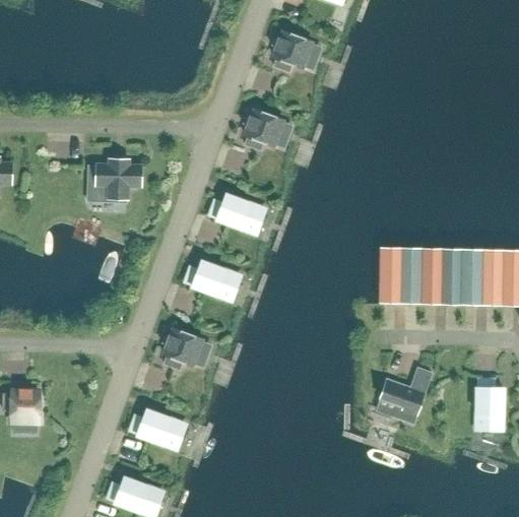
[(280,23),(269,60),(304,71),(316,36),(280,23)]
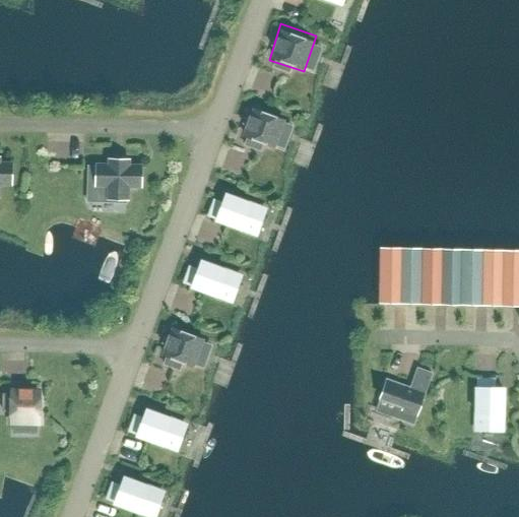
[(261,79),(267,68),(254,61),(248,72),(261,79)]
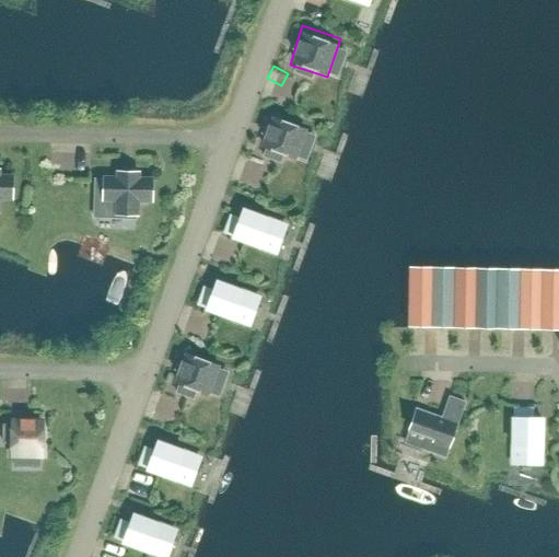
[(270,115),(253,153),(284,167),(303,130),(270,115)]
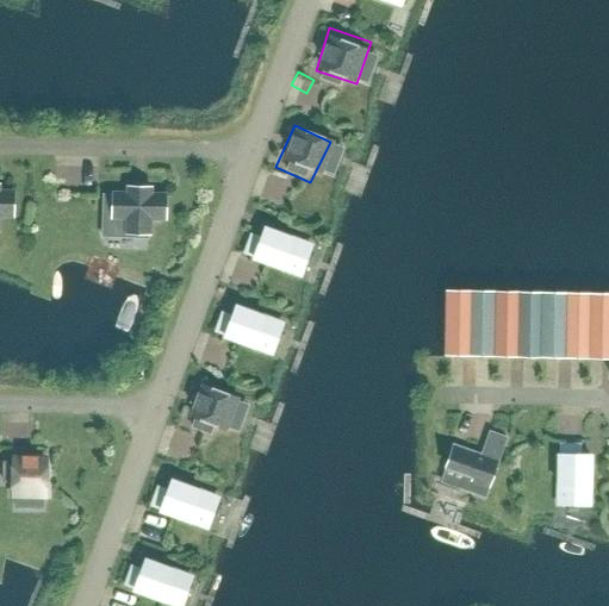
[(111,191),(101,191),(101,202),(110,202),(110,213),(125,214),(124,229),(147,230),(148,214),(162,216),(163,191),(149,191),(149,185),(126,183),(126,189),(111,189),(111,191)]
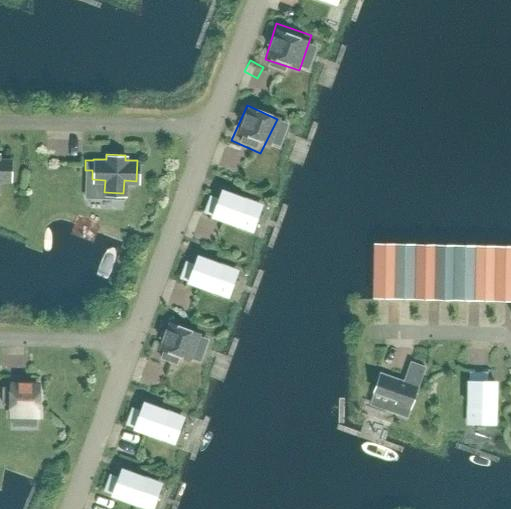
[(0,178),(9,179),(10,158),(0,157),(0,178)]
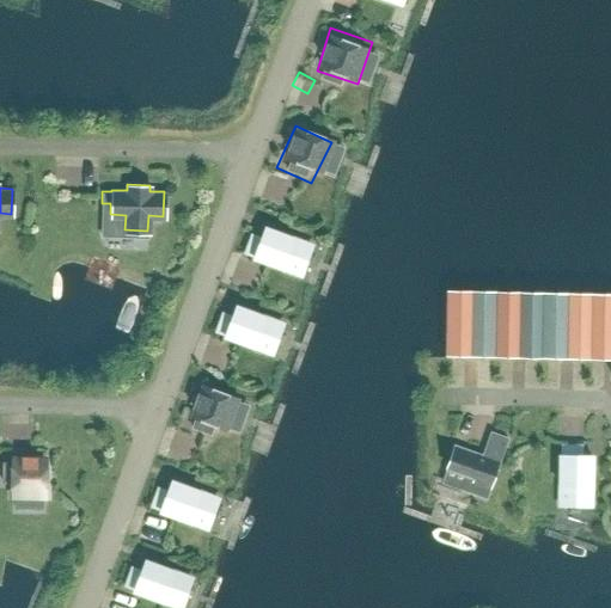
[(264,223),(251,265),(304,281),(313,244),(264,223)]
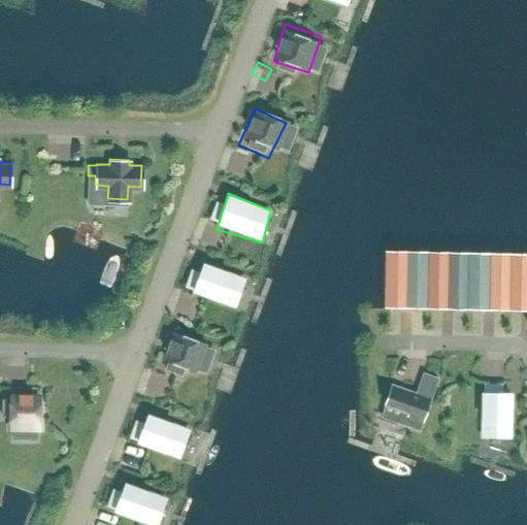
[(194,262),(183,295),(232,312),(243,279),(194,262)]
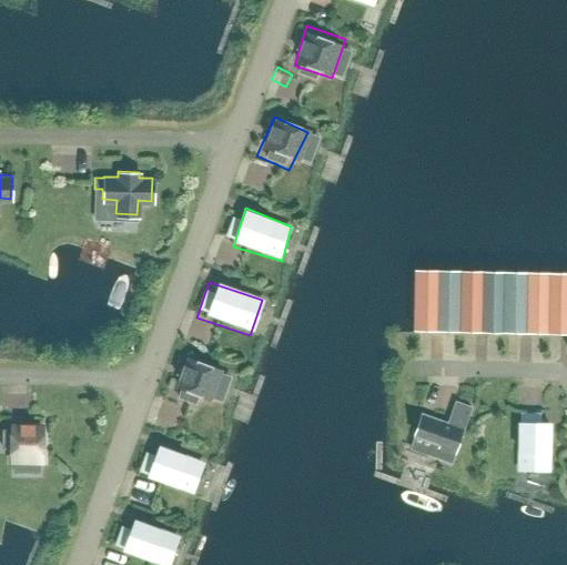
[(186,360),(175,391),(213,403),(223,372),(186,360)]
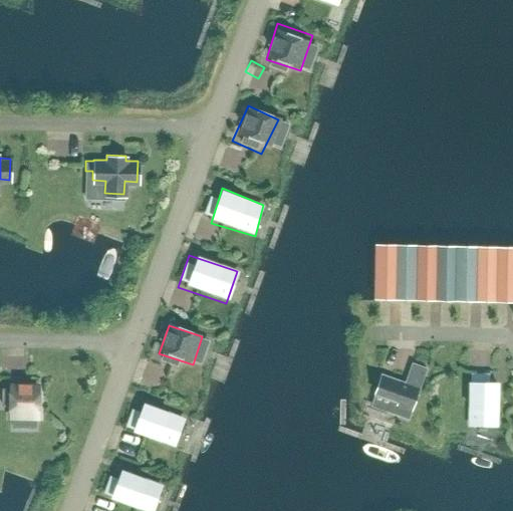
[(411,360),(404,381),(379,372),(373,391),(389,396),(385,408),(407,416),(425,365),(411,360)]
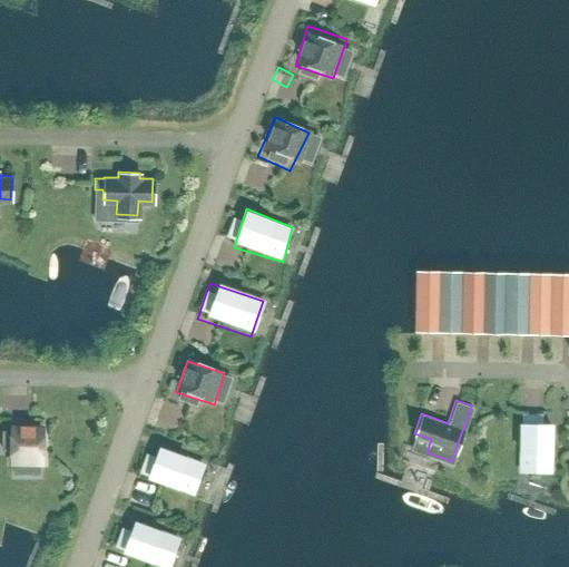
[(540,413),(521,413),(521,422),(520,422),(519,451),(521,451),(520,465),(548,466),(548,451),(549,451),(549,423),(540,422),(540,413)]
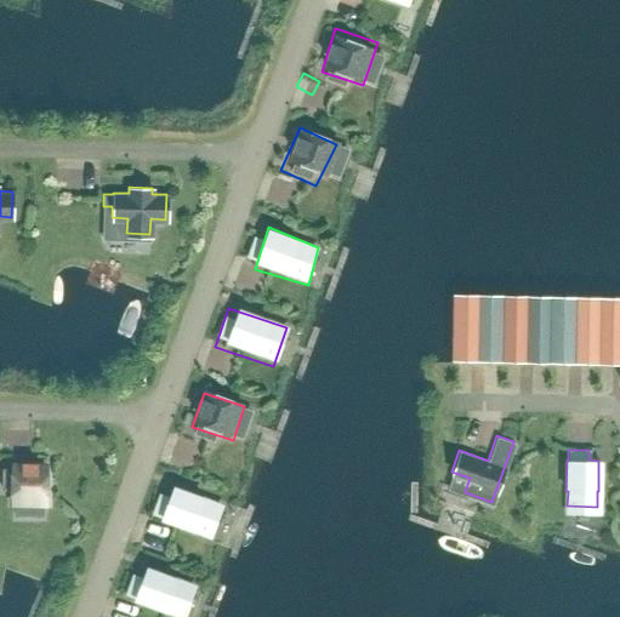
[(11,498),(44,500),(45,464),(37,464),(37,461),(21,461),(21,464),(12,464),(12,467),(3,467),(1,486),(11,486),(11,498)]
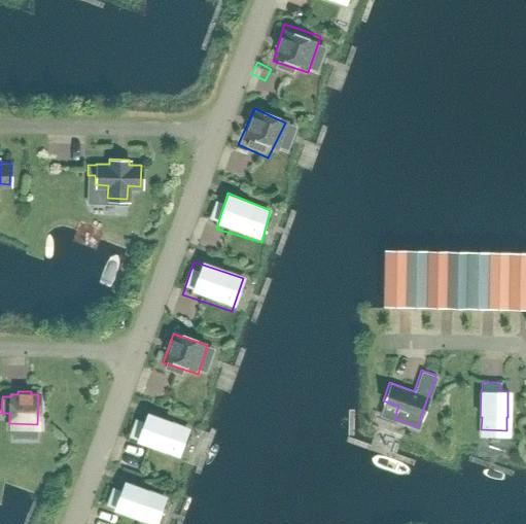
[(152,422),(143,445),(180,459),(189,437),(152,422)]
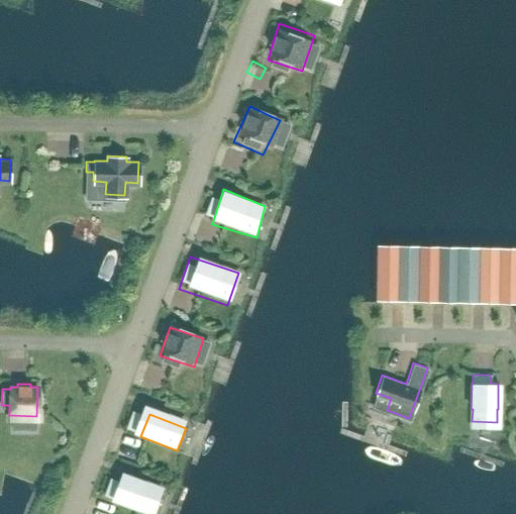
[(120,486),(114,501),(122,504),(122,505),(144,513),(146,513),(147,513),(148,513),(160,513),(168,495),(156,490),(156,489),(131,480),(128,488),(120,486)]
